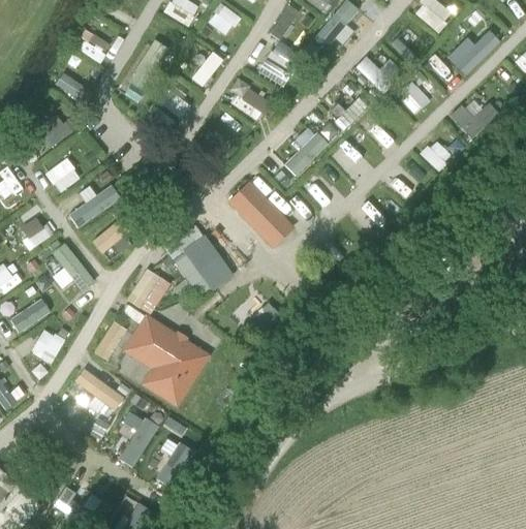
[(118,0),(110,22),(130,29),(138,8),(118,0)]
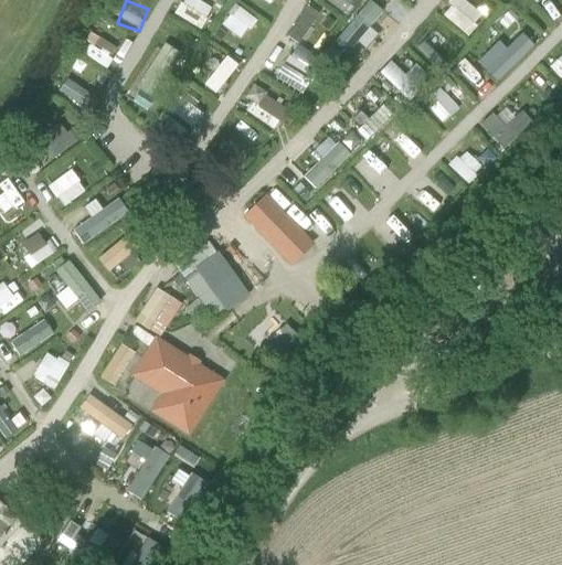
[(199,0),(183,0),(176,13),(204,31),(216,10),(199,0)]
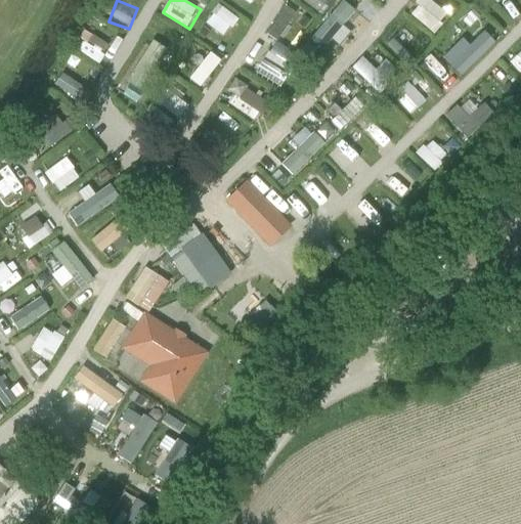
[(304,0),(316,10),(323,0),(304,0)]
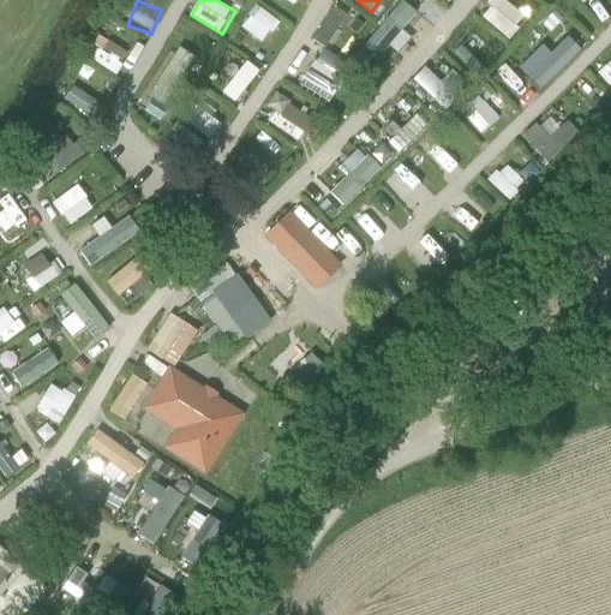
[(507,0),(493,0),(481,17),(510,39),(528,16),(507,0)]
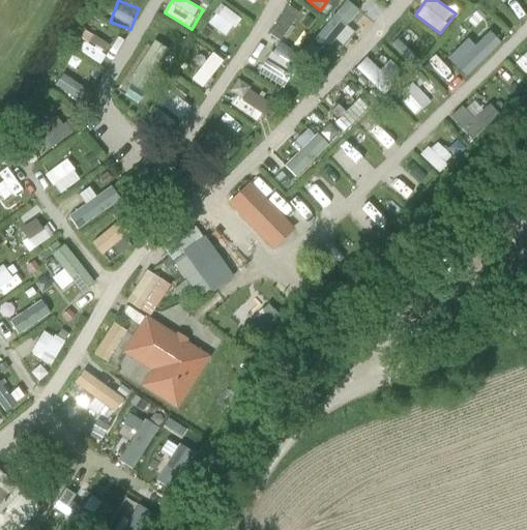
[(327,51),(359,10),(347,1),(315,40),(327,51)]
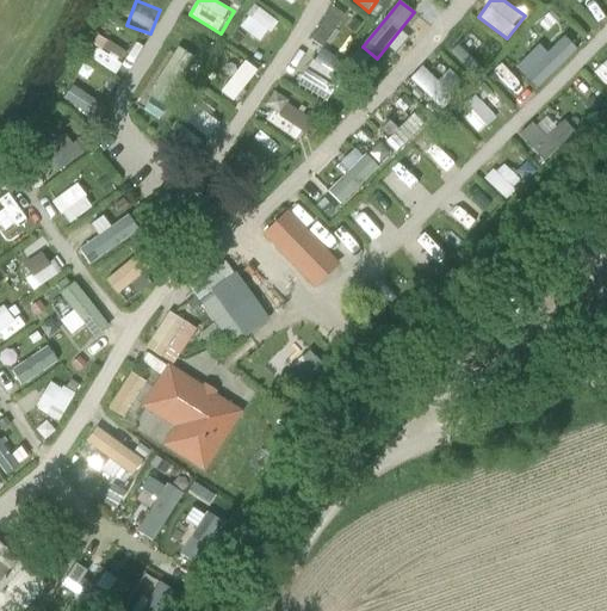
[(256,5),(242,24),(265,42),(279,22),(256,5)]
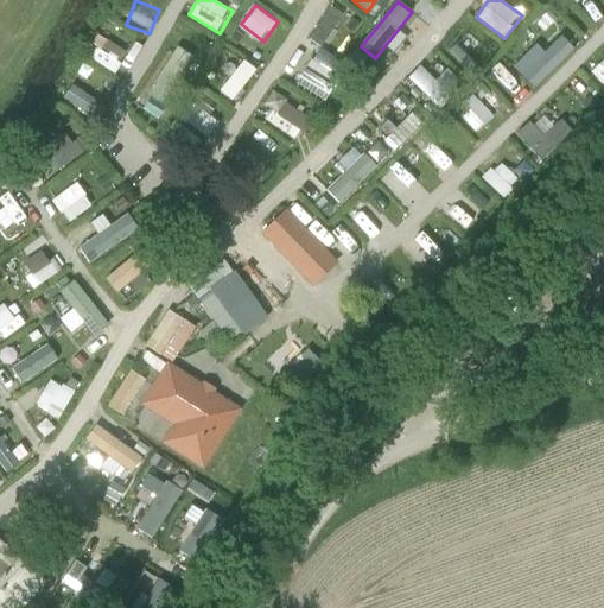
[(535,90),(579,49),(564,32),(544,50),(538,43),(513,67),(535,90)]
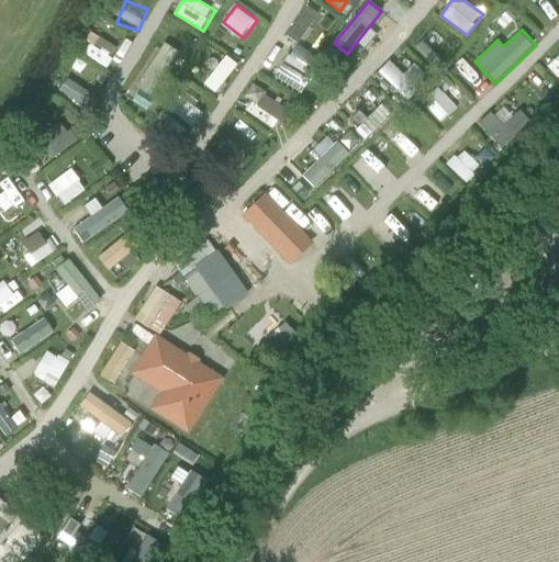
[(435,32),(418,49),(437,67),(454,49),(435,32)]
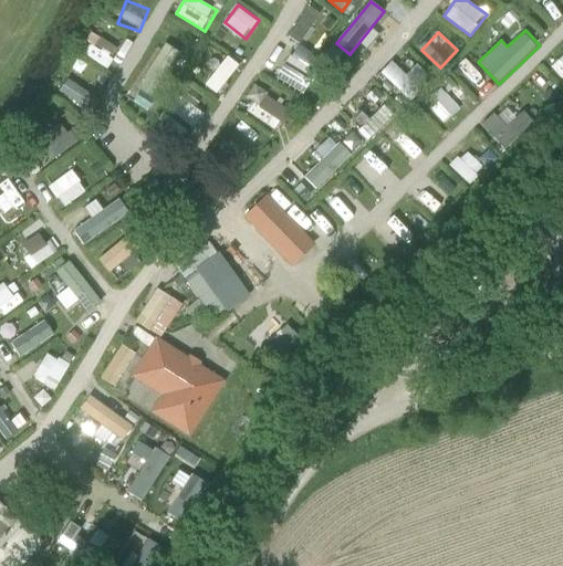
[(104,69),(120,52),(100,34),(85,51),(104,69)]
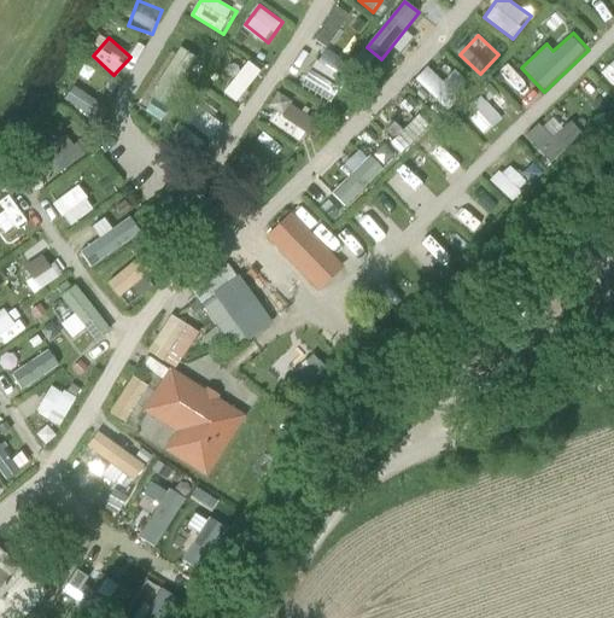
[(177,47),(159,81),(177,91),(197,58),(177,47)]
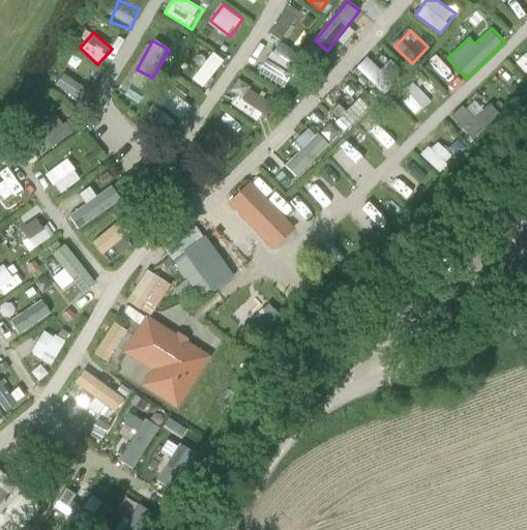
[(211,51),(189,79),(202,88),(224,61),(211,51)]
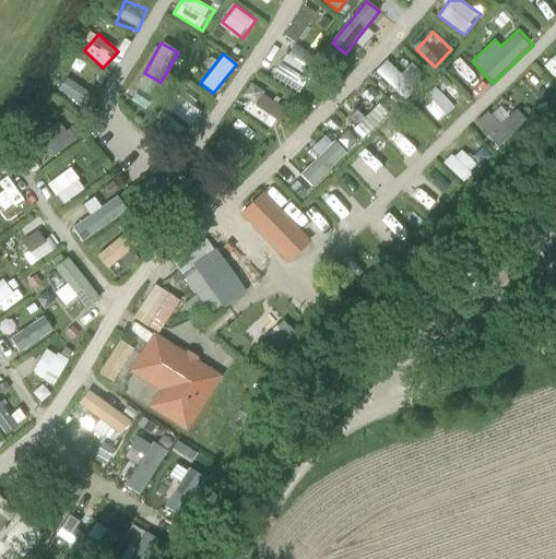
[(294,54),(278,61),(287,83),(304,75),(294,54)]
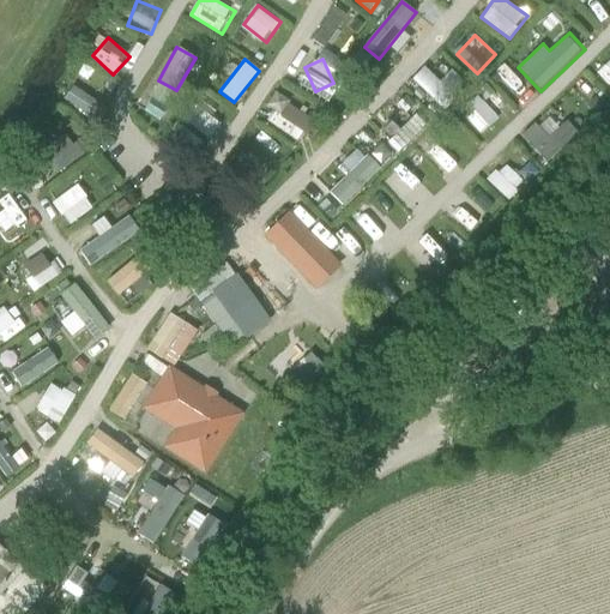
[(61,100),(103,122),(112,106),(70,84),(61,100)]
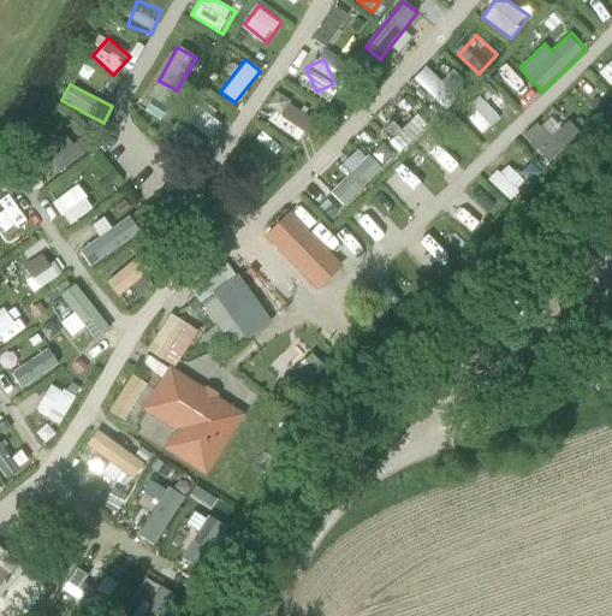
[(306,142),(319,118),(275,94),(268,106),(280,112),(273,123),(306,142)]
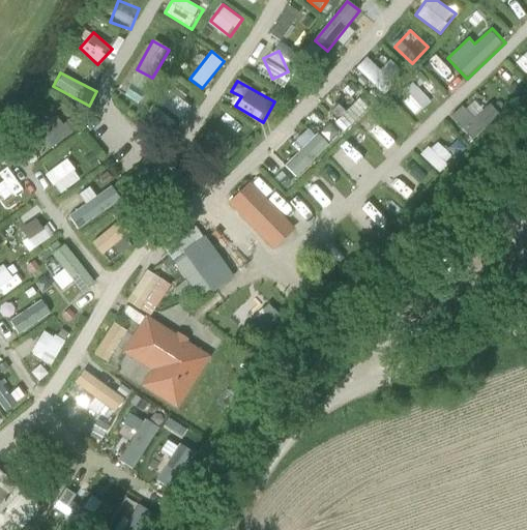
[(173,130),(192,108),(173,92),(154,114),(173,130)]
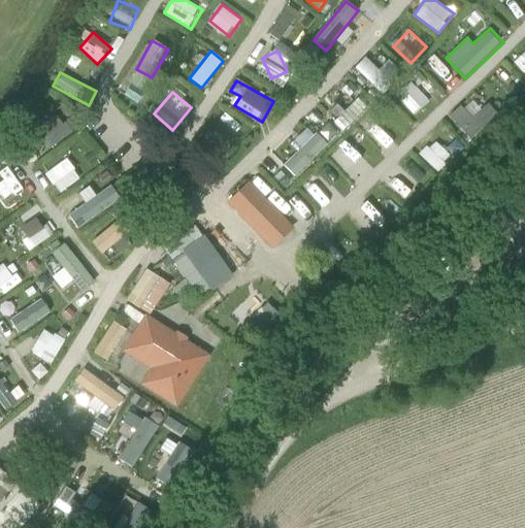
[(59,110),(36,130),(52,147),(74,129),(59,110)]
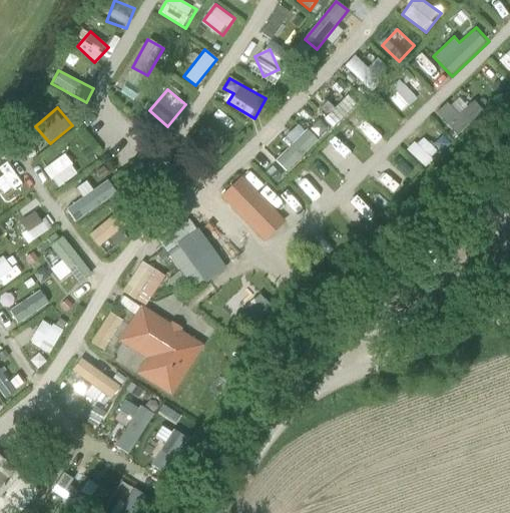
[(365,129),(377,142),(390,129),(379,117),(365,129)]
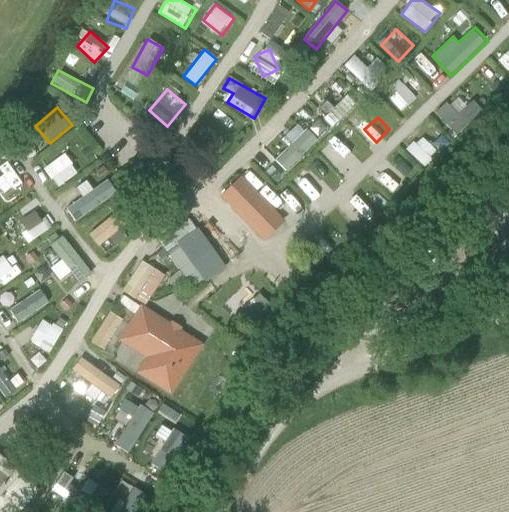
[(273,158),(285,171),(317,142),(298,122),(284,135),(291,142),(273,158)]
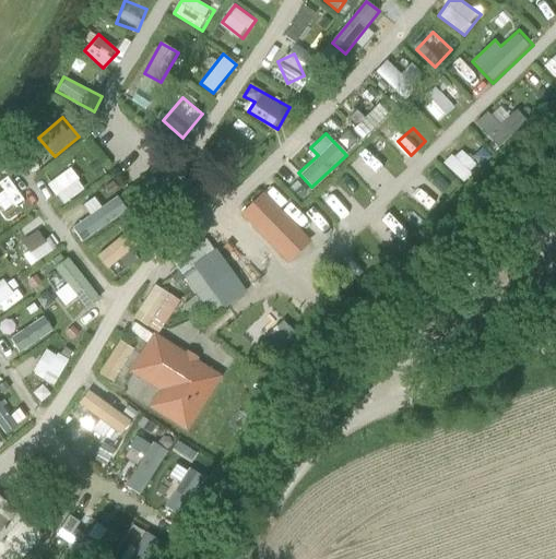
[(447,163),(463,180),(478,165),(462,149),(447,163)]
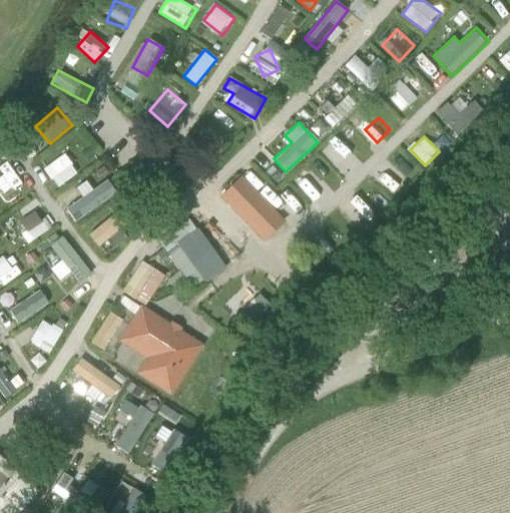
[(324,152),(340,173),(361,157),(345,137),(324,152)]
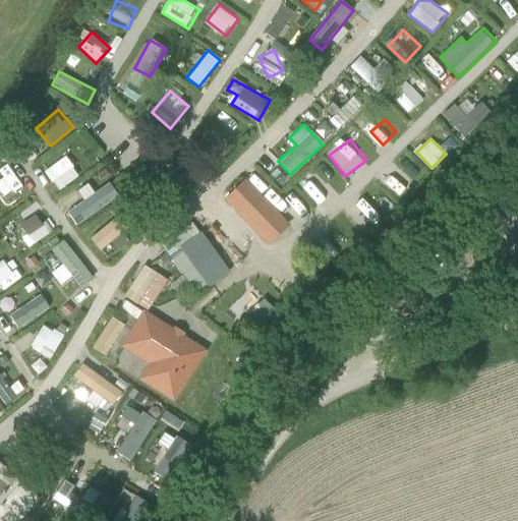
[(65,157),(44,171),(57,191),(79,177),(65,157)]
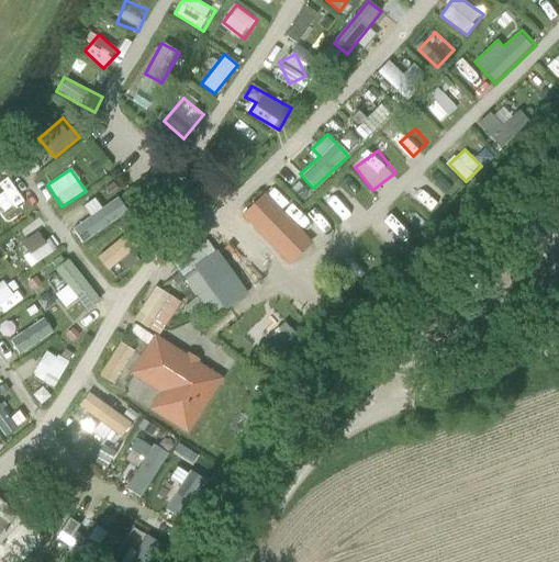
[(431,210),(447,193),(434,180),(417,195),(431,210)]
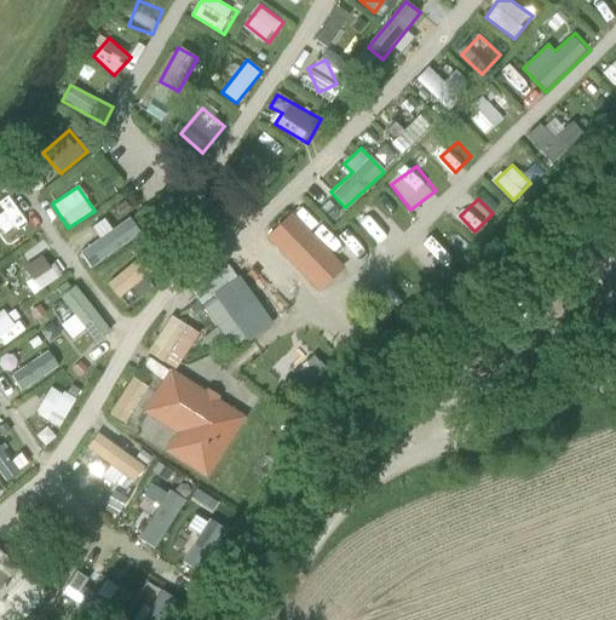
[(374,206),(360,225),(375,236),(390,217),(374,206)]
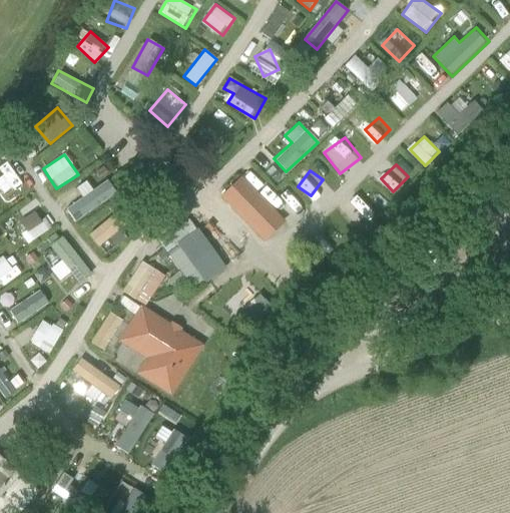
[(0,211),(1,213),(23,198),(8,178),(0,183),(0,211)]
